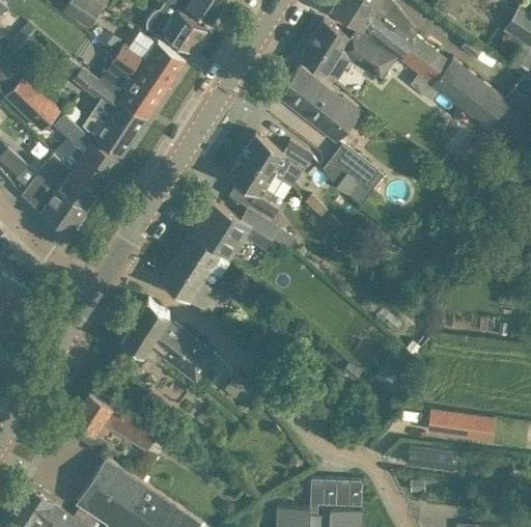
[(89,29),(104,7),(93,0),(70,0),(62,11),(89,29)]
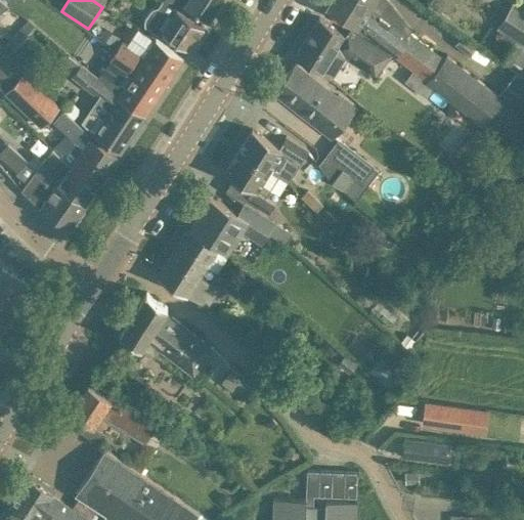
[(166,0),(166,2),(200,26),(205,19),(209,23),(223,0),(166,0)]
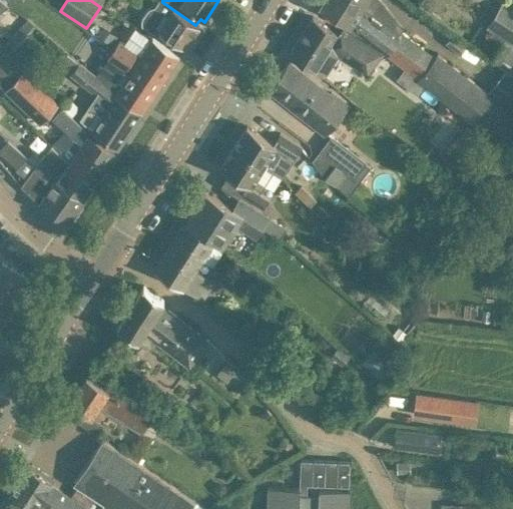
[(349,31),(356,36),(369,45),(384,56),(404,71),(418,82),(417,83),(424,88),(425,88),(499,146),(512,114),(512,110),(512,78),(506,73),(488,96),(437,56),(434,59),(402,34),(400,35),(371,15),(380,2),(379,0),(378,0),(325,0),(320,8),(347,25),(345,27),(350,30),(349,31)]
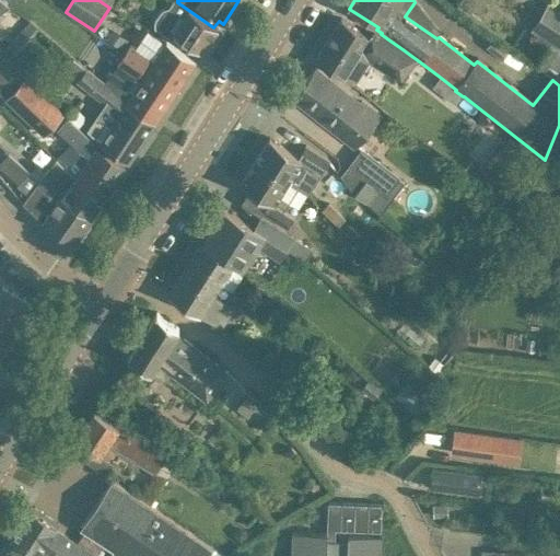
[(469,16),(477,6),(467,0),(462,0),(457,8),(469,16)]
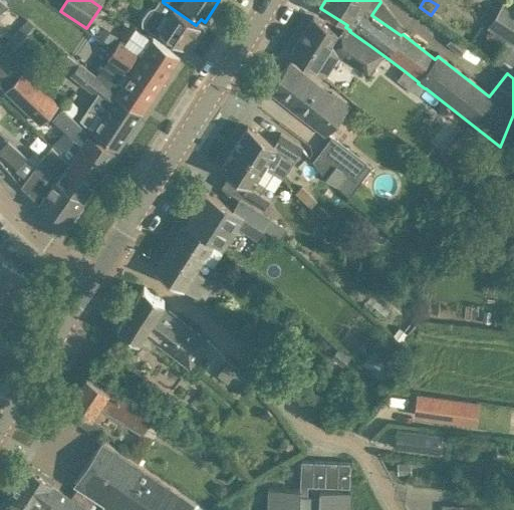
[(161,1),(155,9),(150,10),(142,22),(143,28),(170,46),(172,41),(186,50),(201,28),(196,25),(163,2),(161,1)]
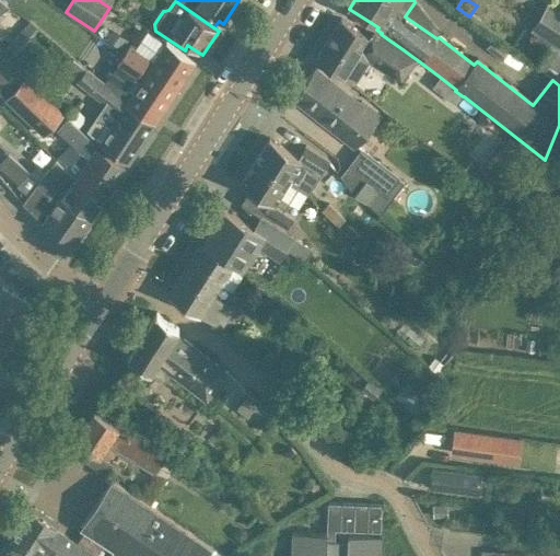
[(540,39),(559,50),(559,14),(547,7),(535,26),(545,32),(540,39)]
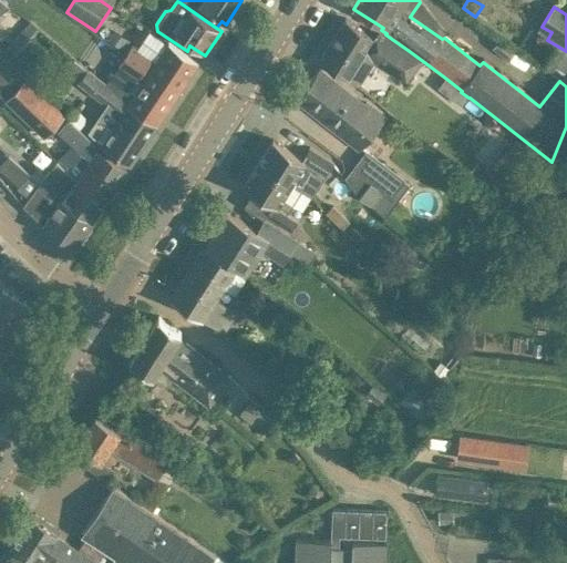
[(375,64),(406,85),(424,62),(408,50),(393,40),(385,34),(387,33),(381,30),(374,39),(346,21),(319,63),(323,65),(338,74),(349,82),(360,89),(375,64)]
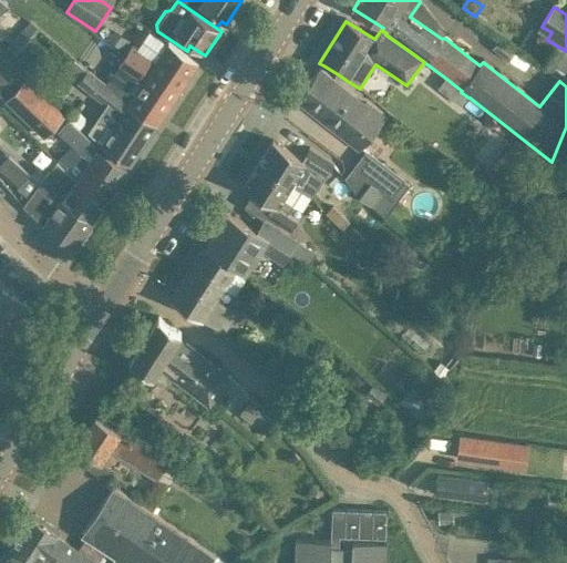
[(131,43),(115,32),(109,42),(125,52),(131,43)]
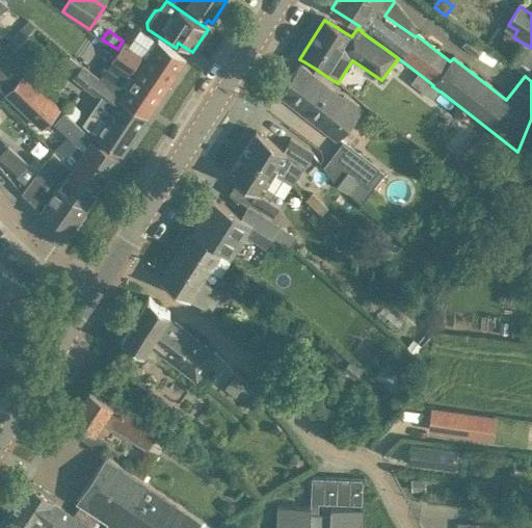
[(159,42),(148,59),(129,47),(125,44),(117,54),(156,79),(158,75),(170,84),(186,60),(159,42)]
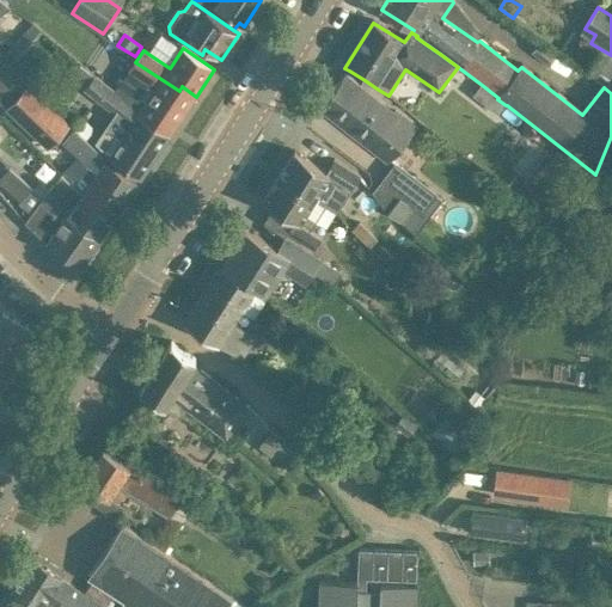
[(170,136),(173,130),(196,97),(182,86),(179,91),(135,62),(128,73),(154,91),(142,109),(139,114),(138,115),(170,136)]
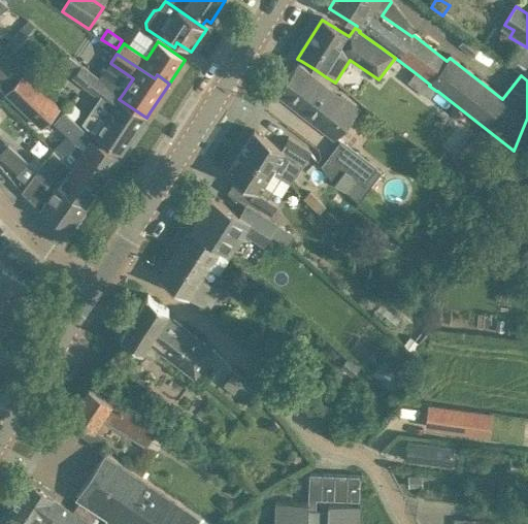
[(340,101),(314,79),(297,67),(277,97),(335,141),(359,112),(341,99),(340,101)]
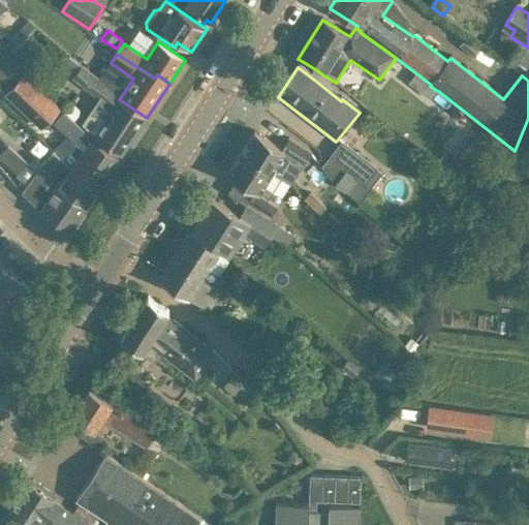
[(122,155),(147,118),(119,99),(120,98),(83,68),(74,80),(113,109),(105,119),(92,110),(82,125),(94,136),(122,155)]
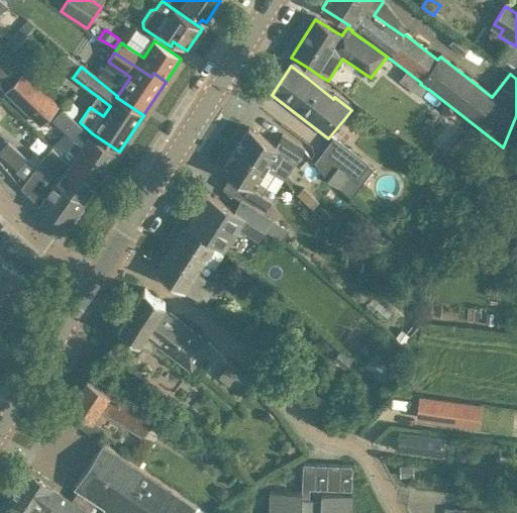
[(427,89),(420,84),(421,83),(407,72),(399,82),(421,99),(428,89),(427,89)]
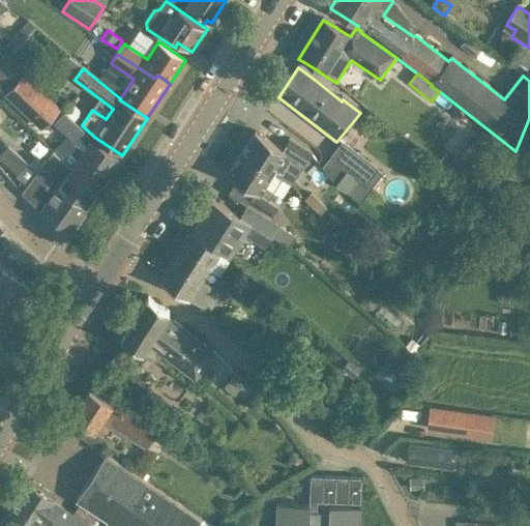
[(40,132),(61,110),(24,76),(4,96),(40,132)]
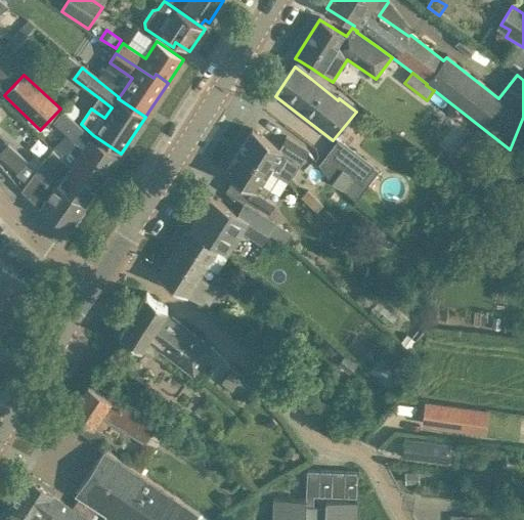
[(119,157),(101,145),(91,138),(73,122),(63,113),(54,123),(53,124),(78,144),(82,140),(86,144),(73,167),(99,185),(119,157)]
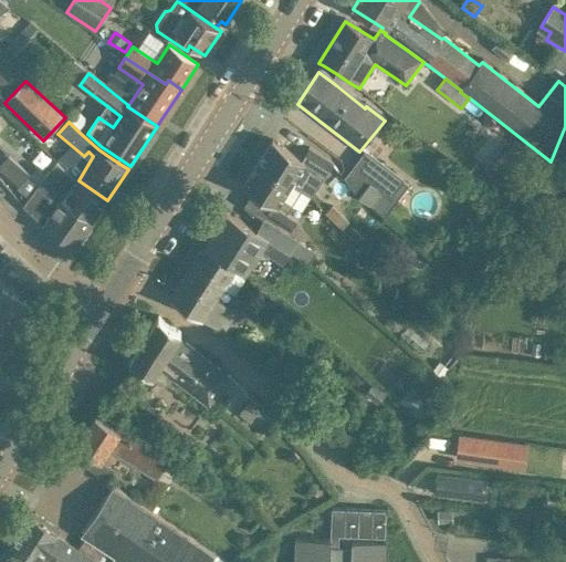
[(302,160),(273,142),(259,164),(304,193),(318,169),(326,175),(333,165),(327,162),(308,149),(302,160)]
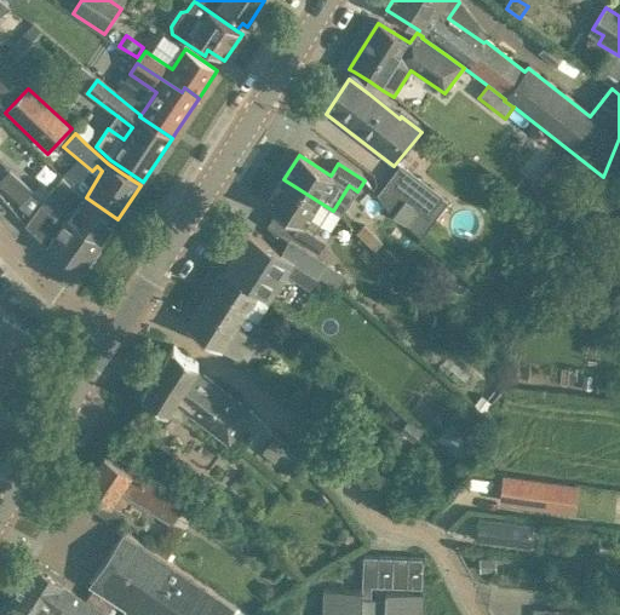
[(10,172),(0,183),(0,184),(22,205),(33,193),(10,172)]
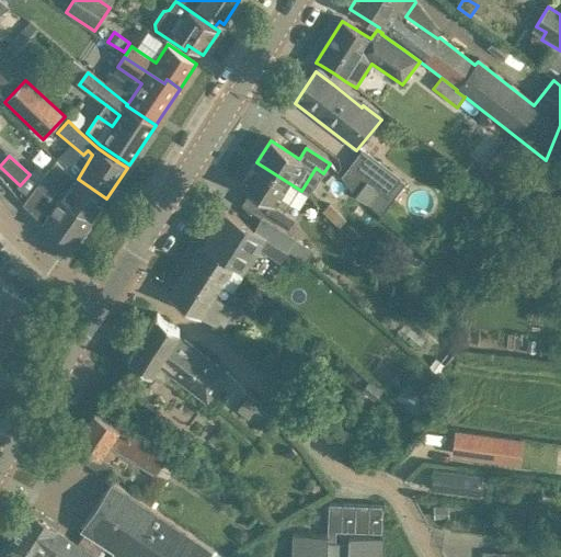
[(64,199),(93,218),(106,199),(78,179),(77,181),(57,162),(46,174),(35,189),(59,205),(64,199)]
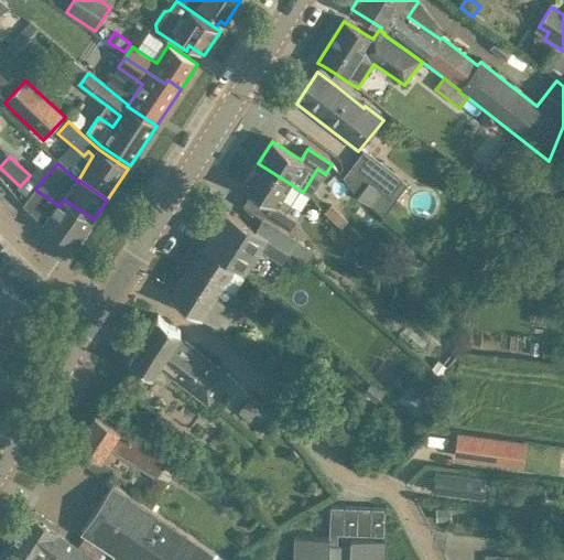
[(295,206),(294,205),(303,192),(258,163),(242,187),(272,206),(266,216),(283,228),(290,233),(299,219),(290,213),(295,206)]
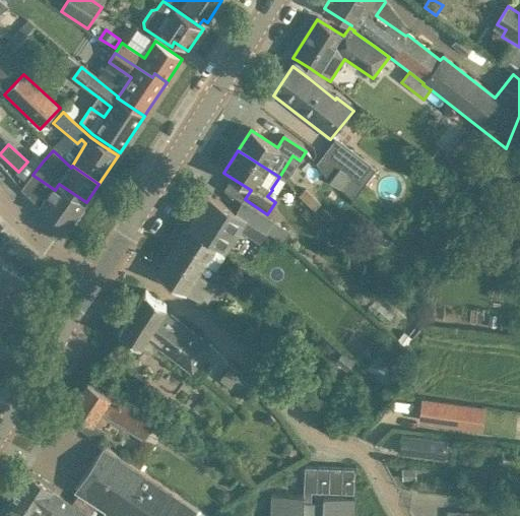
[(349,178),(339,170),(328,184),(352,202),(376,171),(363,160),(349,178)]
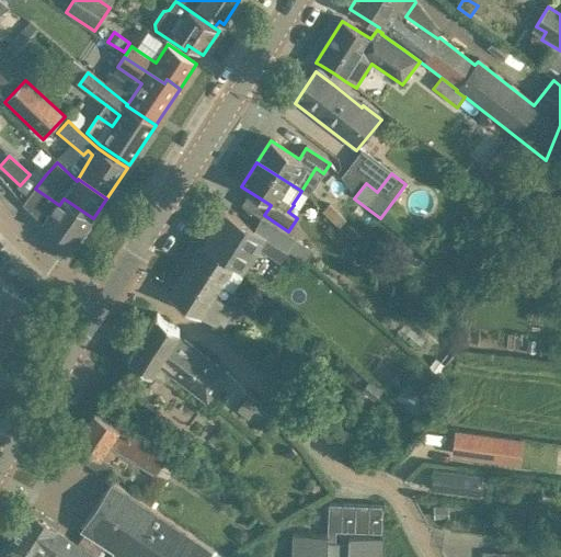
[(35,189),(23,205),(44,225),(75,246),(93,218),(64,199),(59,205),(35,189)]
